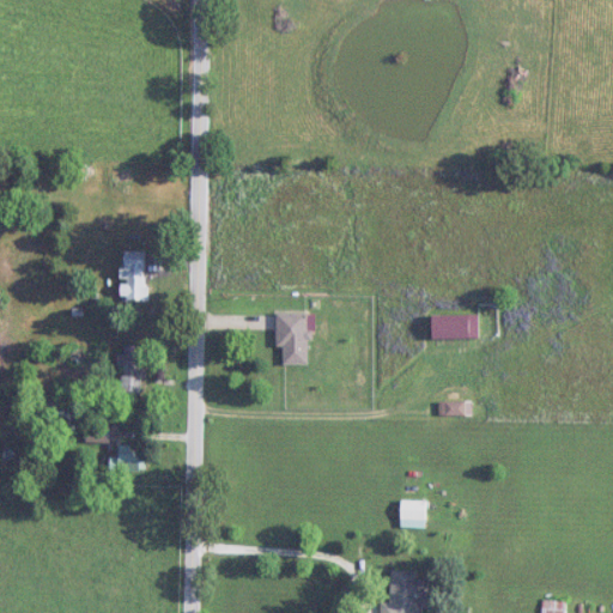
[(134,182),(134,169),(113,169),(113,182),(134,182)]
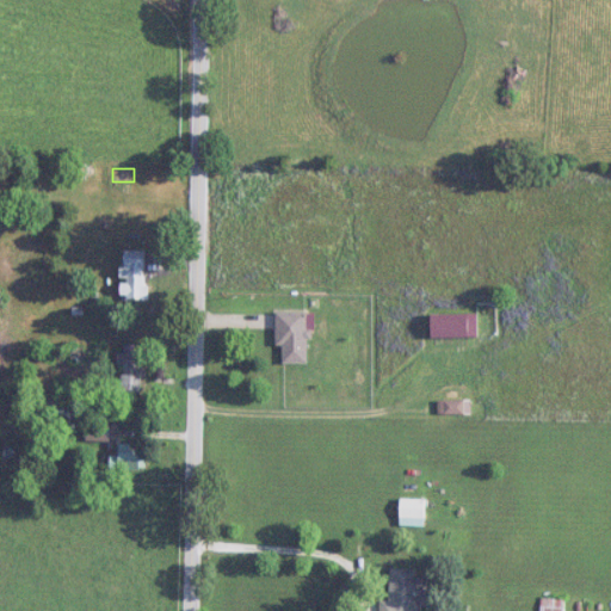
[(147,252),(122,252),(122,300),(147,300),(147,252)]
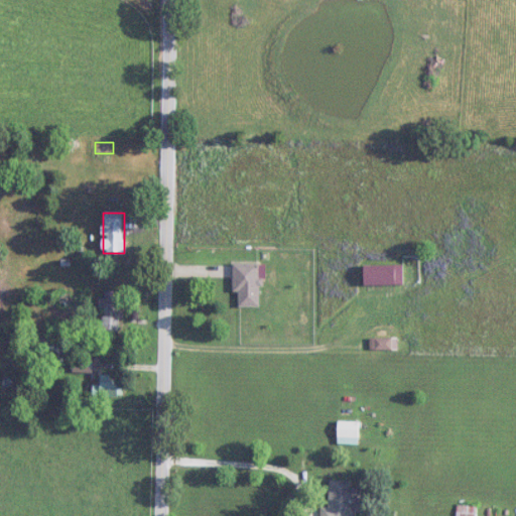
[(234,293),(239,293),(239,307),(260,307),(260,264),(234,264),(234,293)]
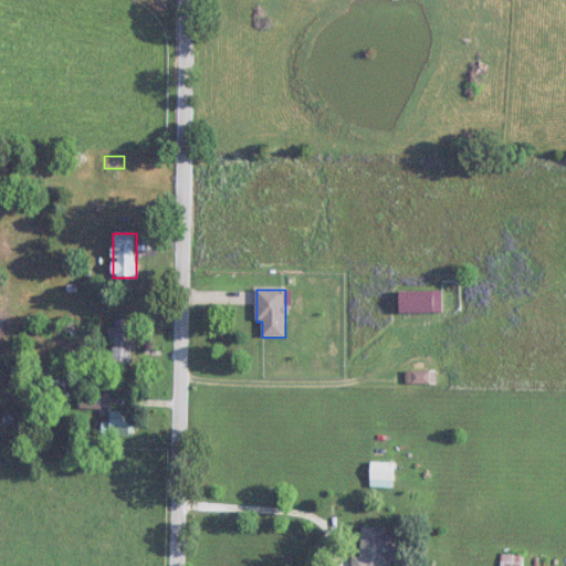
[(440,291),(407,291),(407,314),(440,314),(440,291)]
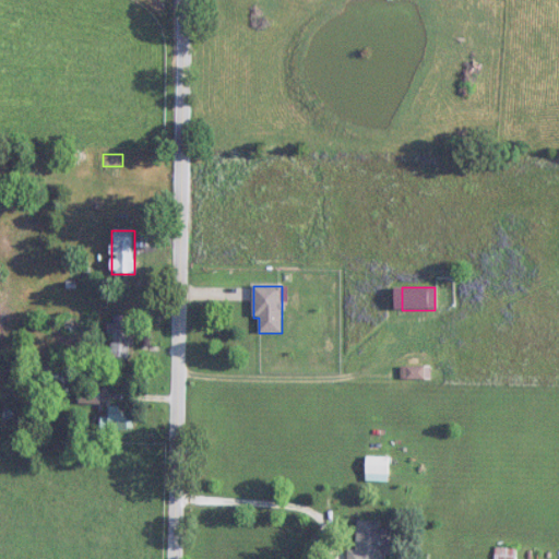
[(111,358),(132,358),(132,317),(111,317),(111,358)]
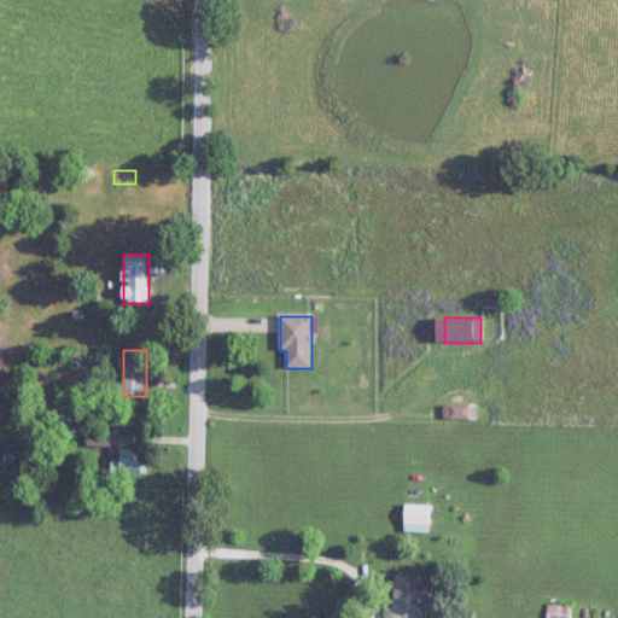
[(444,419),(476,419),(476,406),(444,406),(444,419)]
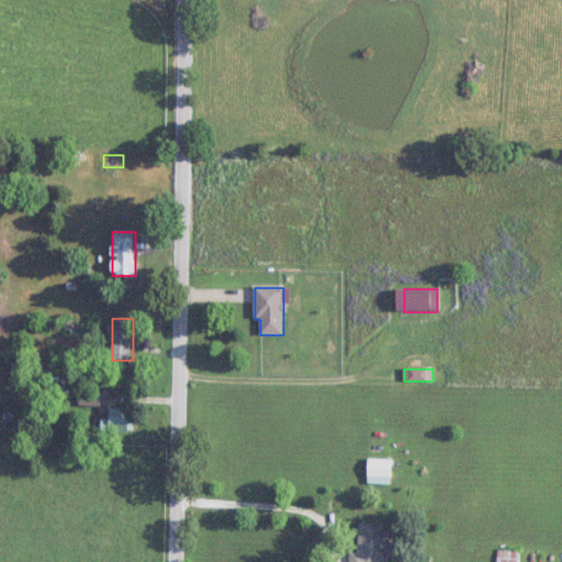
[(101,391),(81,391),(81,405),(101,405),(101,391)]
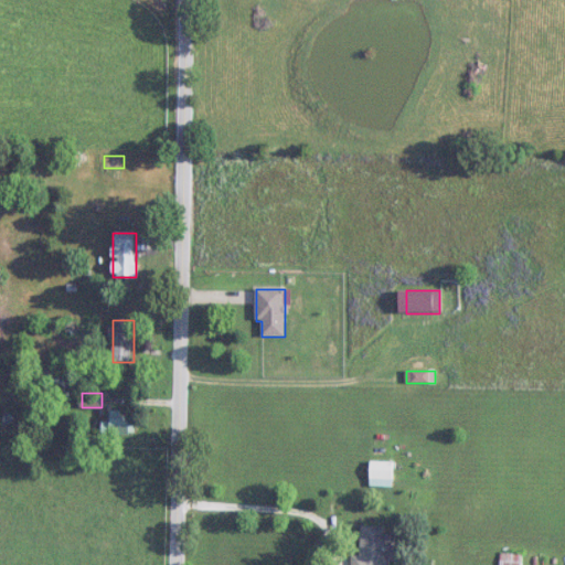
[(121,411),(109,411),(109,420),(103,420),(103,435),(136,435),(136,415),(121,415),(121,411)]
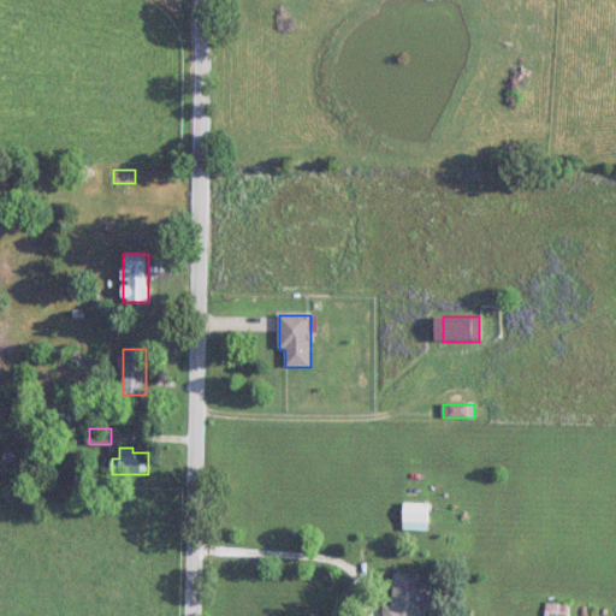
[(428,529),(428,502),(403,502),(403,529),(428,529)]
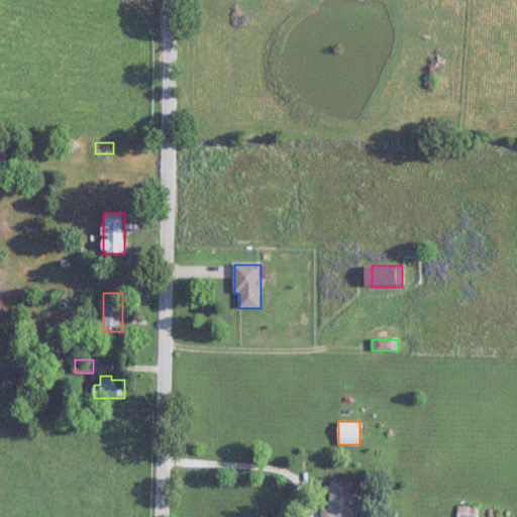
[(330,509),(322,509),(322,516),(353,516),(353,512),(365,512),(365,498),(355,498),(356,482),(330,482),(330,509)]
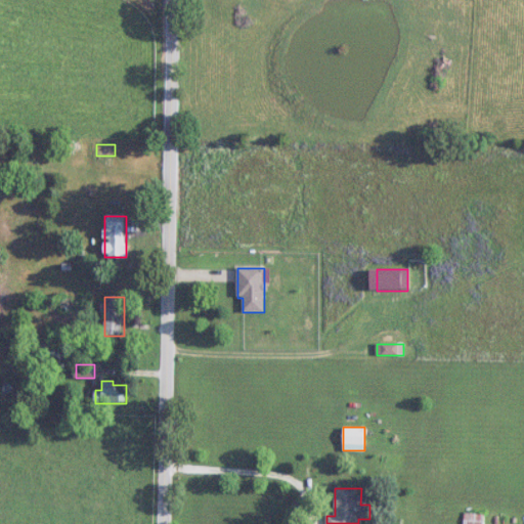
[(465,523),(484,523),(484,514),(465,514),(465,523)]
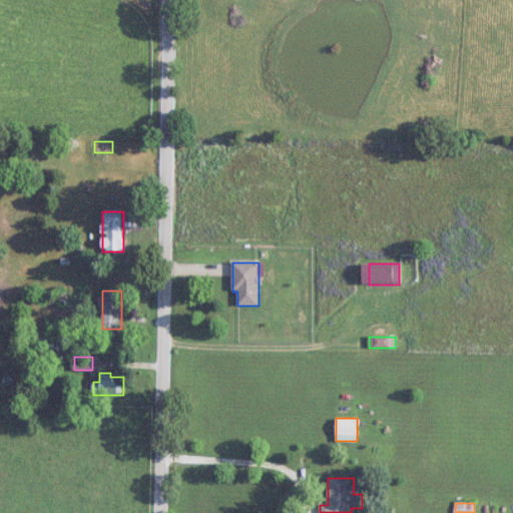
All buildings are outlined.
